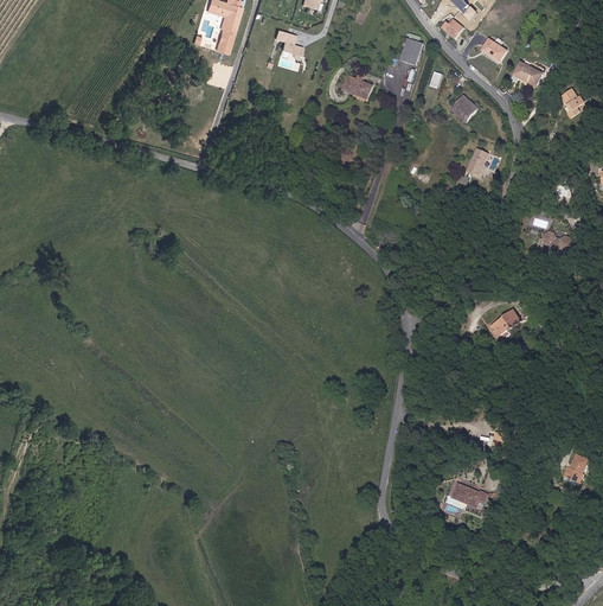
[(238,7),(235,6),(228,4),(216,0),(206,0),(203,12),(212,14),(213,12),(223,14),(212,51),(224,55),(238,7)]
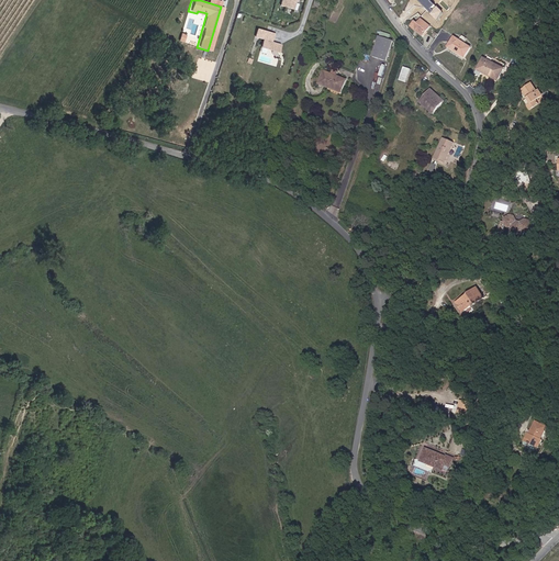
[(293,1),(293,0),(278,0),(277,3),(293,9),(295,2),(293,1)]
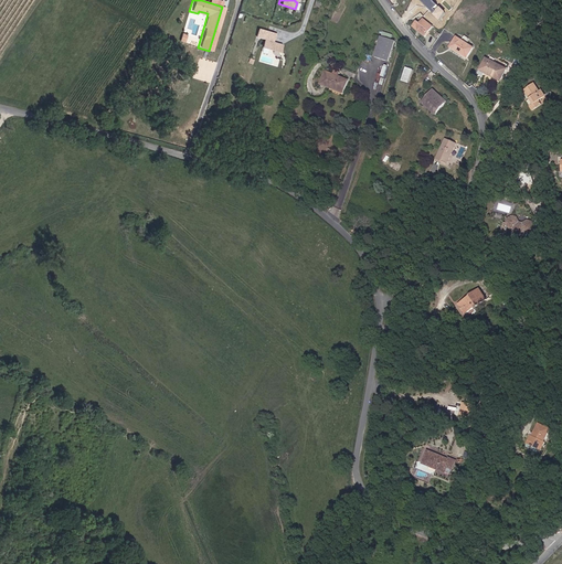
[(414,20),(410,25),(424,36),(432,25),(421,18),(417,22),(414,20)]
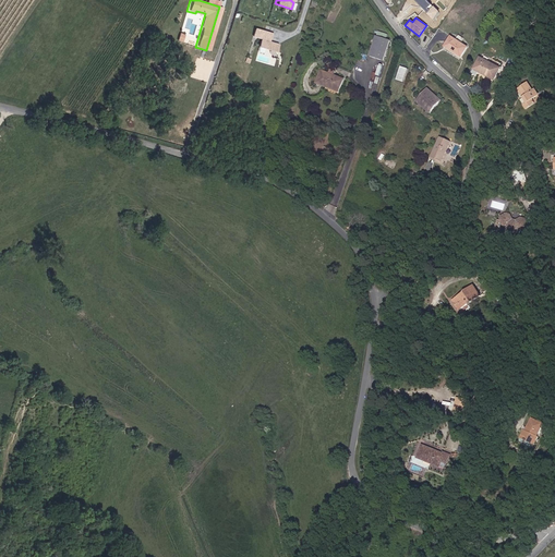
[(257,37),(255,46),(274,51),(276,43),(267,39),(269,32),(252,26),(249,35),(257,37)]
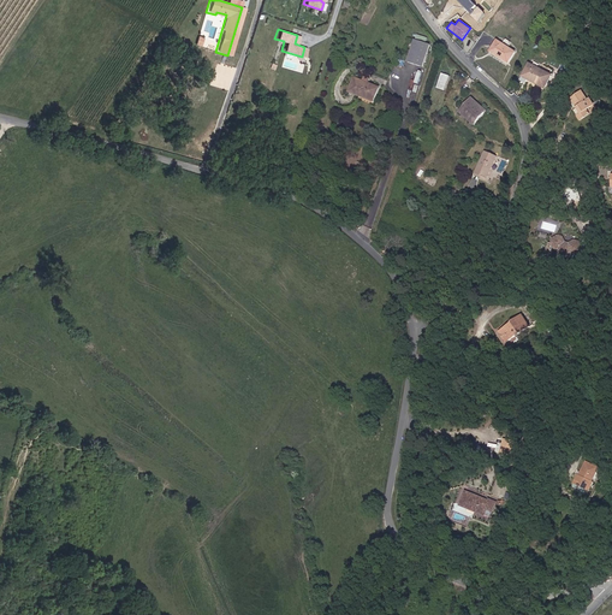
[(487,49),(505,63),(514,52),(494,39),(487,49)]
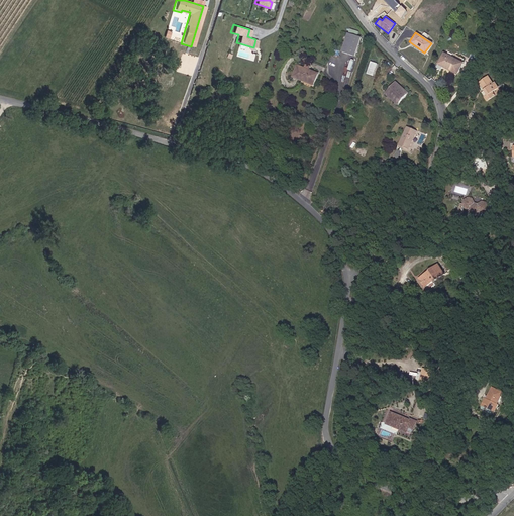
[(346,33),(340,52),(353,56),(360,37),(346,33)]
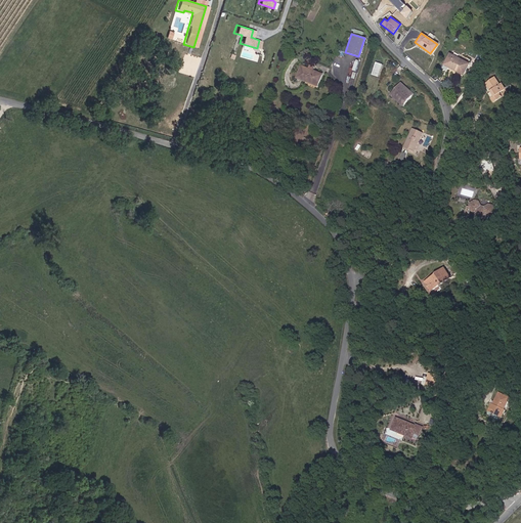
[(444,62),(448,66),(463,73),(468,63),(449,53),(444,62)]
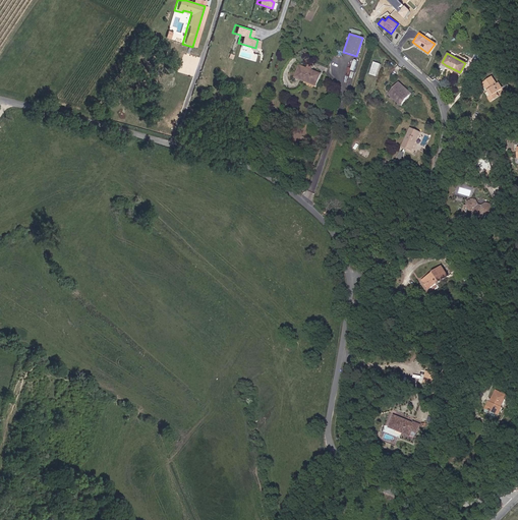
[(376,76),(379,64),(371,62),(368,74),(376,76)]
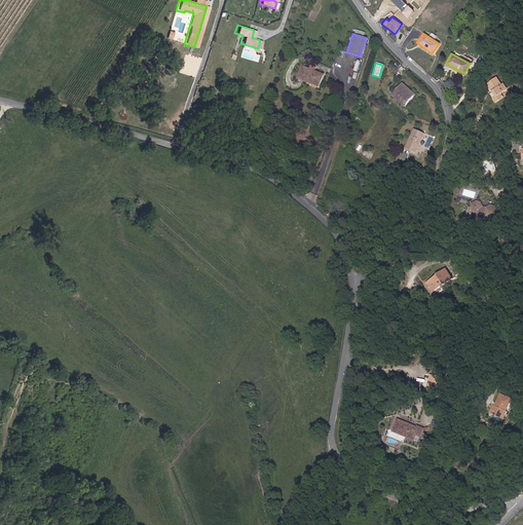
[(321,73),(300,66),(296,78),(305,81),(306,79),(318,83),(321,73)]
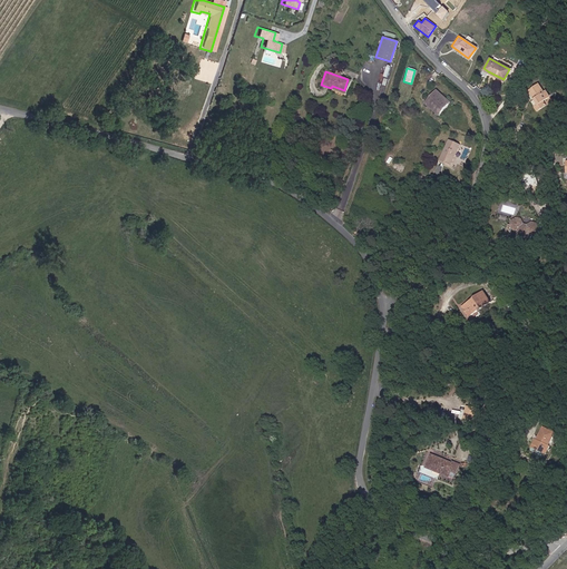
[(501,84),(504,79),(488,71),(487,76),(501,84)]
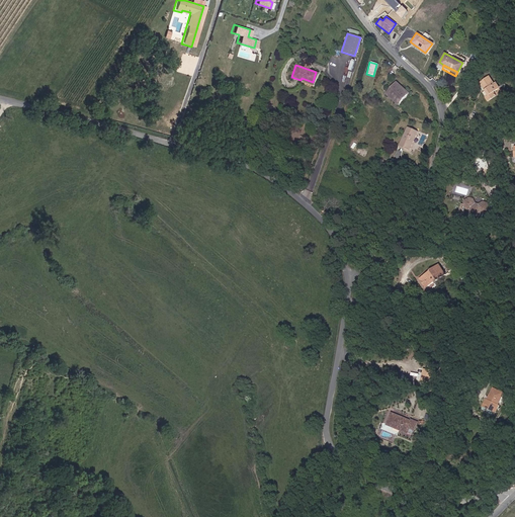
[(491,99),(497,95),(494,92),(498,89),(495,85),(494,85),(489,77),(483,81),(486,85),(487,84),(490,89),(486,92),(491,99)]
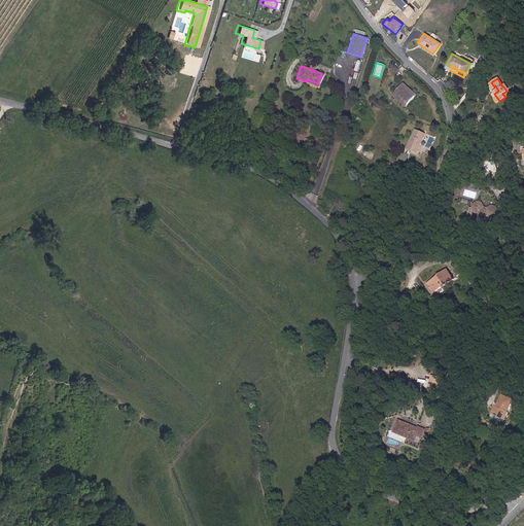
[(402,82),(400,84),(413,95),(414,93),(402,82)]
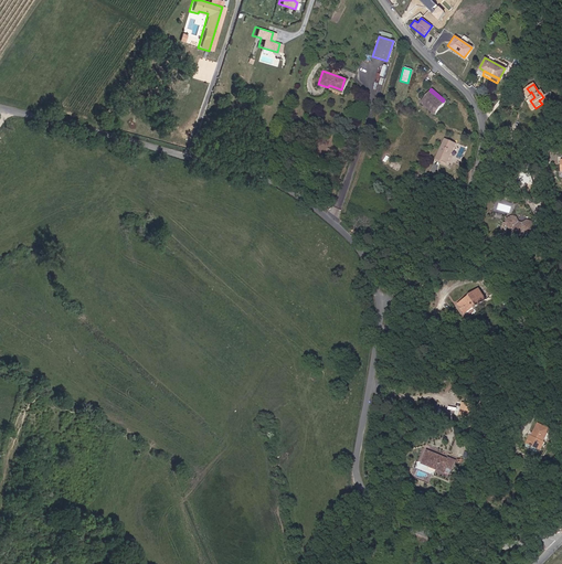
[(430,91),(421,99),(434,110),(443,102),(430,91)]
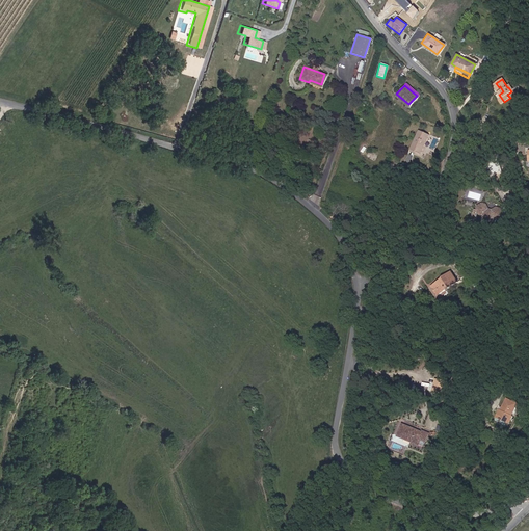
[(407,106),(408,104),(396,94),(395,95),(407,106)]
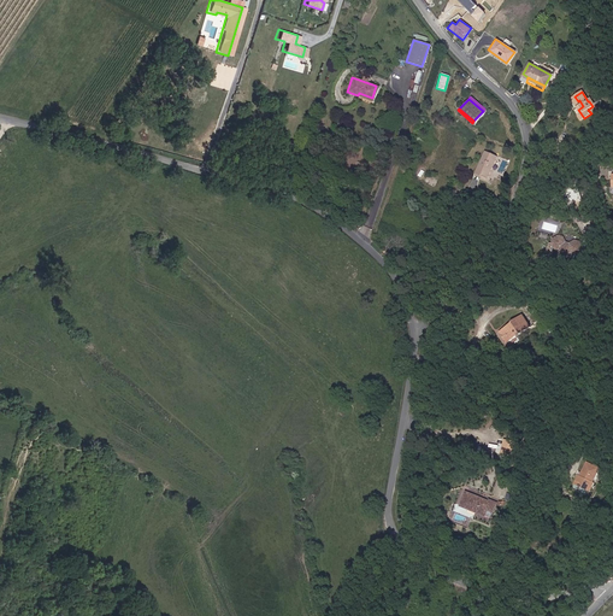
[(495,156),(482,150),(473,171),(485,176),(495,156)]
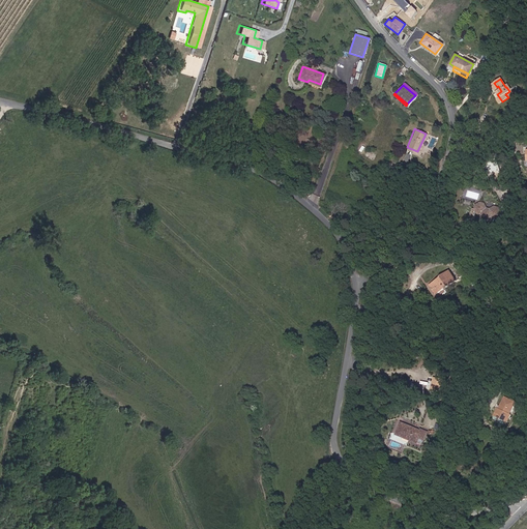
[(497,206),(493,204),(490,207),(486,206),(484,202),(479,201),(473,204),(472,207),(475,212),(480,213),(481,217),(487,218),(491,216),(495,217),(499,214),(499,209),(497,206)]
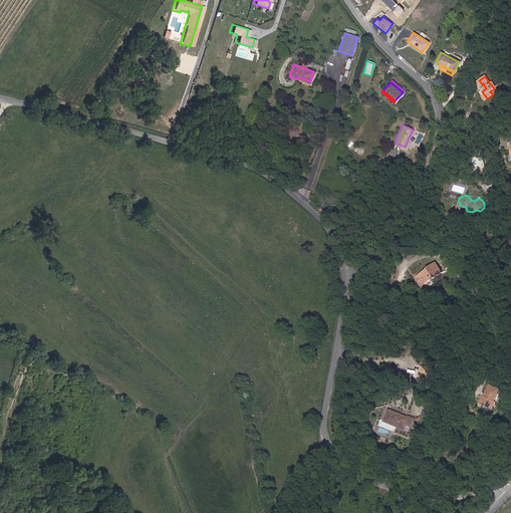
[(430,279),(429,278),(432,276),(433,277),(442,271),(435,261),(425,267),(426,269),(415,276),(422,285),(430,279)]
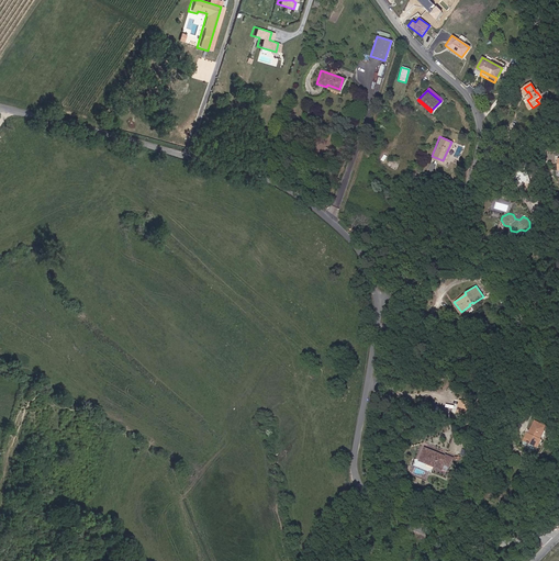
[(466,415),(467,402),(457,400),(455,414),(466,415)]
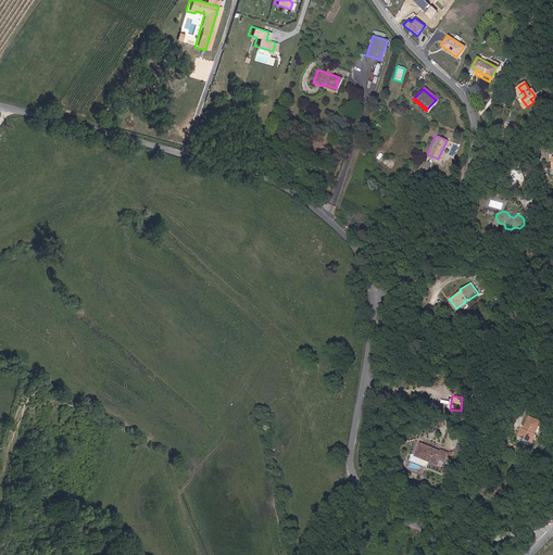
[(542,421),(528,415),(523,428),(522,427),(517,437),(533,444),(538,434),(536,434),(542,421)]
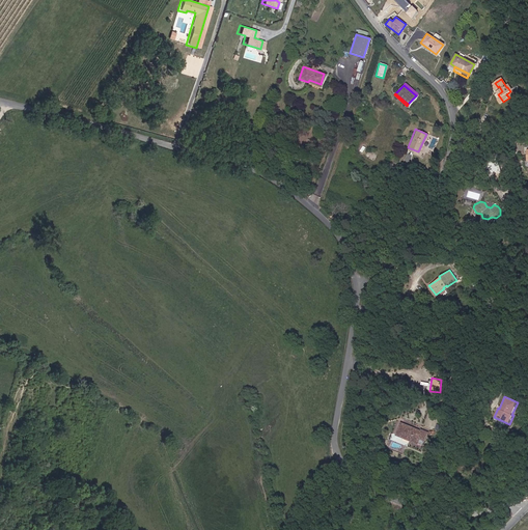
[(418,443),(422,445),(427,431),(421,429),(420,430),(399,422),(394,434),(417,444),(418,443)]
